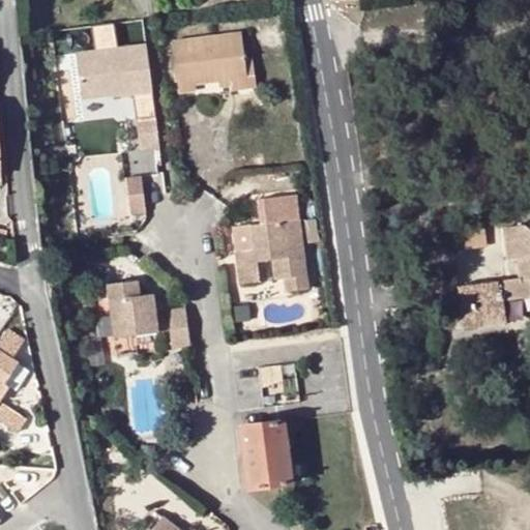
[(195,81),(218,78),(245,75),(240,32),(172,40),(178,90),(195,88),(195,81)]
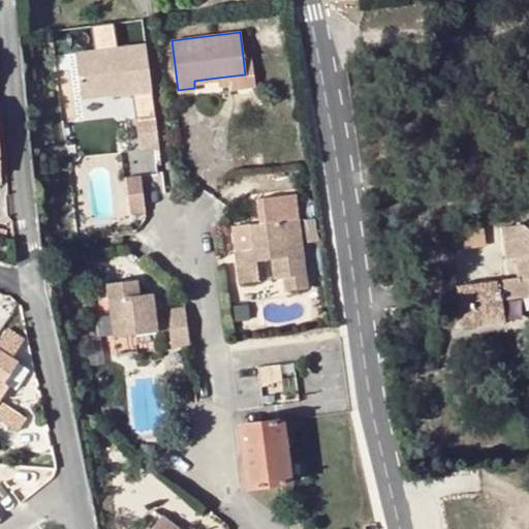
[(152,90),(146,42),(76,50),(80,93),(112,90),(112,94),(152,90)]
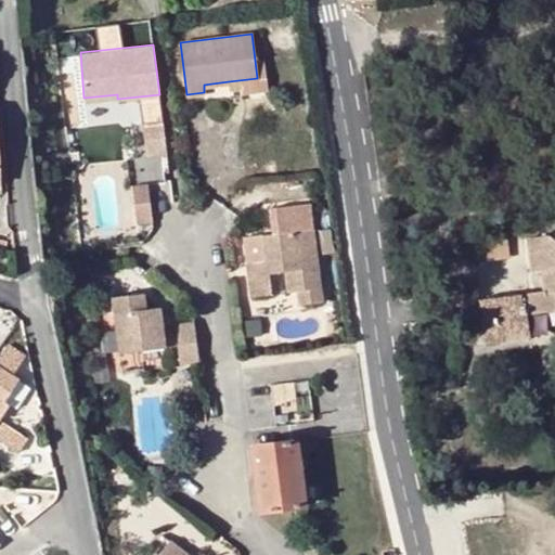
[(257,78),(229,81),(230,89),(242,88),(243,90),(266,87),(266,77),(257,78)]
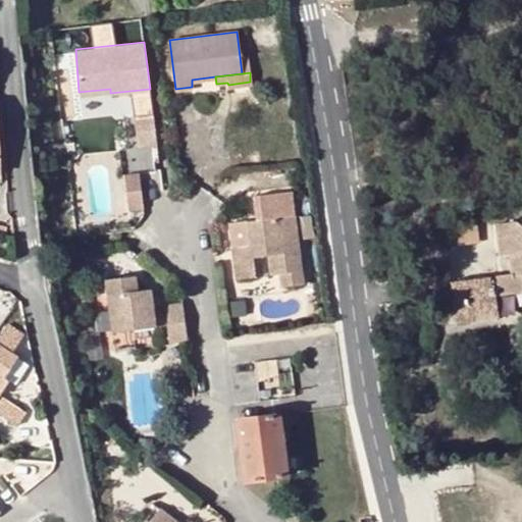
[(110,89),(79,92),(81,105),(111,102),(110,93),(110,89)]
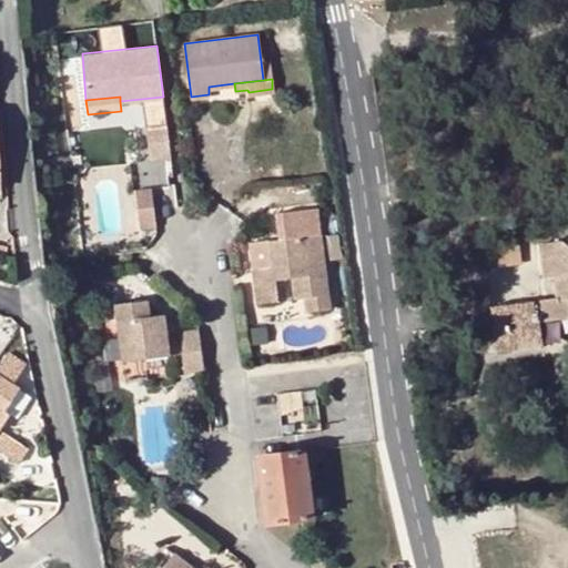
[(171,155),(165,121),(144,125),(150,158),(171,155)]
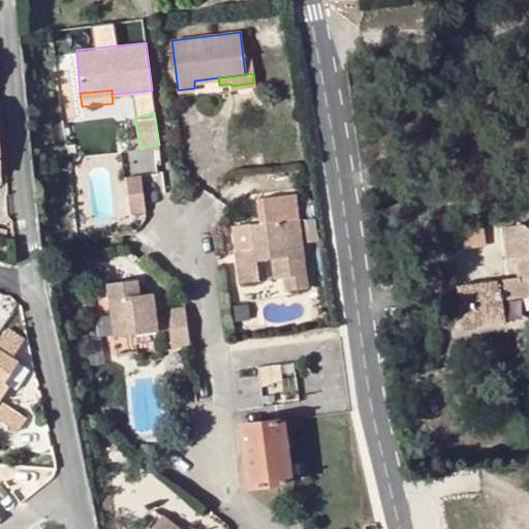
[(139,174),(124,176),(126,192),(142,191),(139,174)]
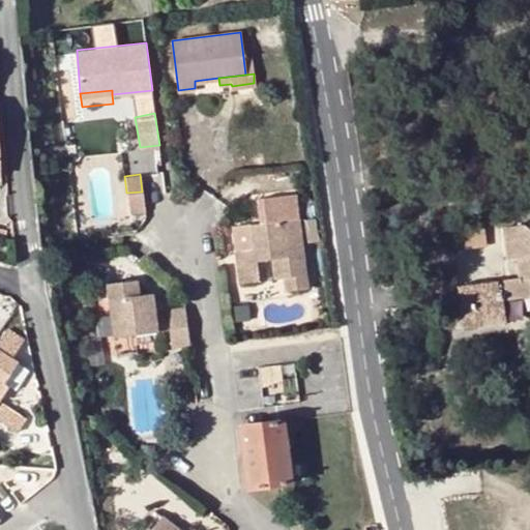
[(144,210),(142,192),(126,193),(128,212),(144,210)]
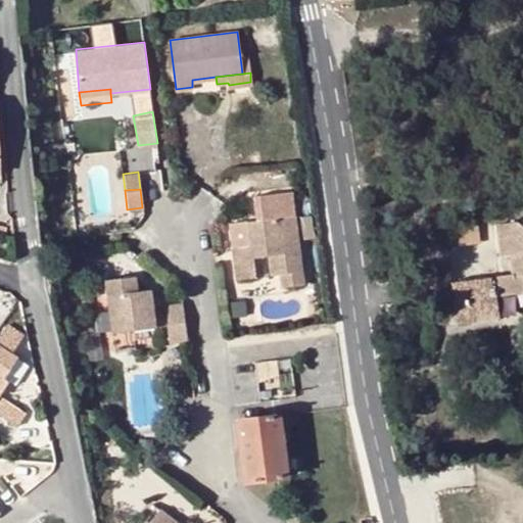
[(267,221),(247,222),(251,248),(241,249),(242,257),(233,257),(236,281),(255,279),(254,258),(269,257),(272,276),(281,276),(283,288),(302,286),(294,199),(266,202),(267,221)]
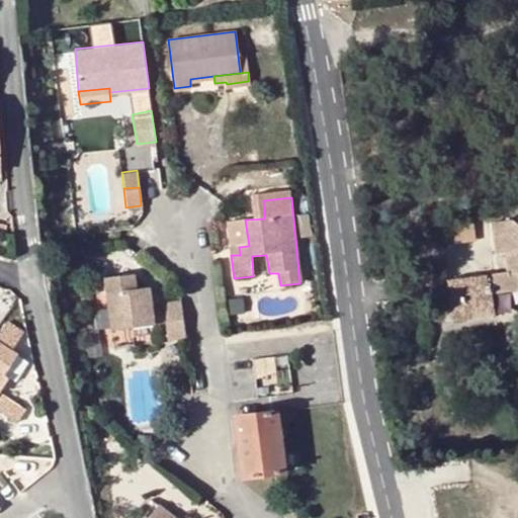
[(237,247),(239,247),(249,246),(245,220),(234,221),(237,247)]
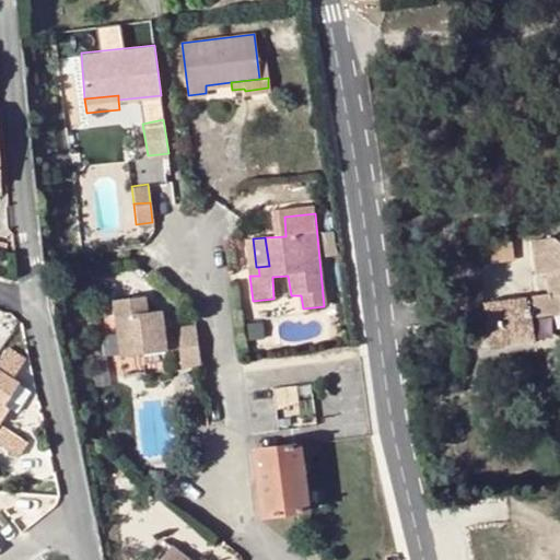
[(539,277),(550,276),(559,273),(559,244),(557,241),(536,243),(539,277)]
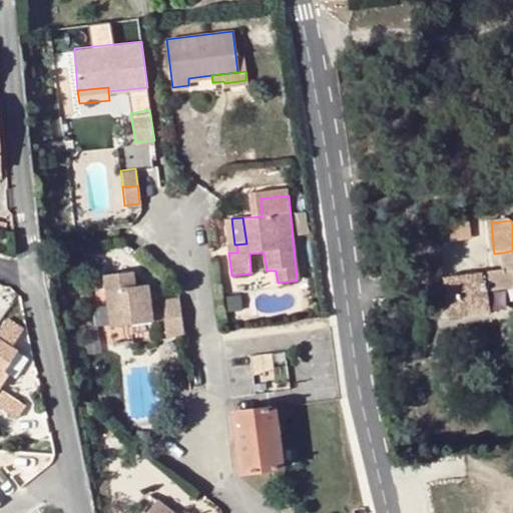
[(227,245),(228,252),(237,252),(236,244),(234,244),(227,245)]
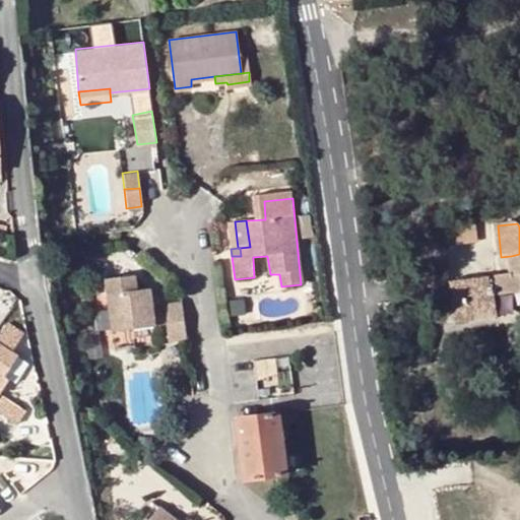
[(519,254),(511,256),(513,274),(519,273),(519,254)]
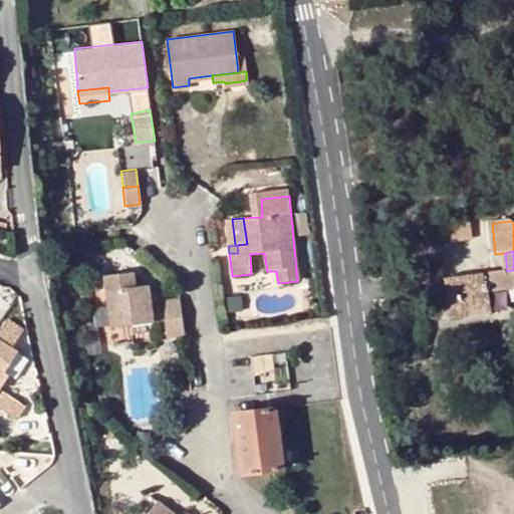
[(513,270),(507,271),(483,274),(485,290),(512,287),(513,284),(513,270)]
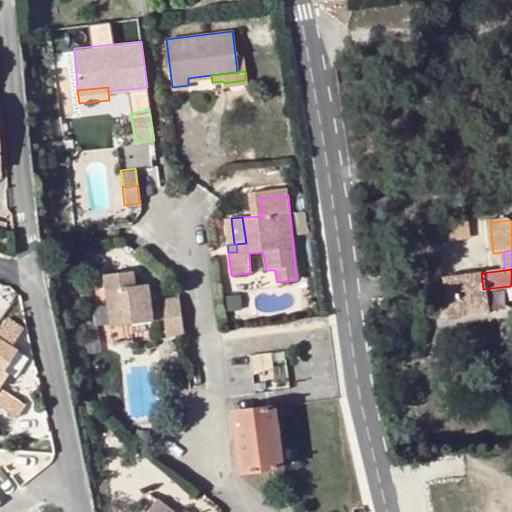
[(481,273),(442,277),(448,318),(463,316),(462,309),(485,307),(483,289),(481,273)]
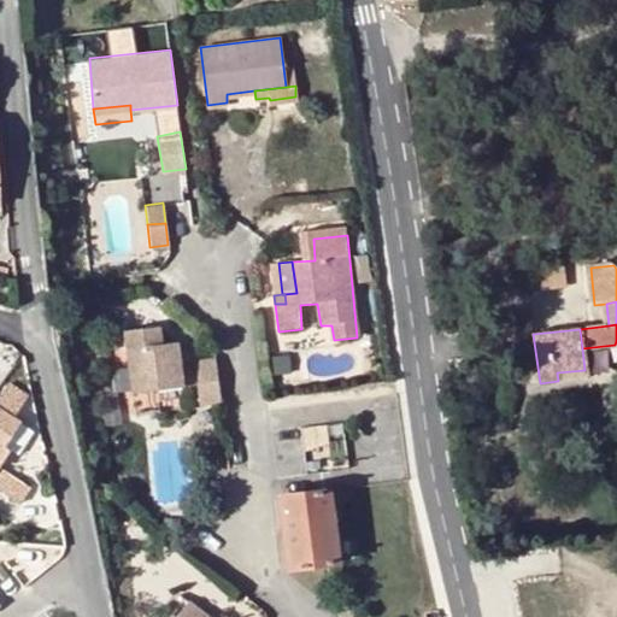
[(159,330),(125,335),(133,398),(183,392),(177,346),(162,347),(159,330)]
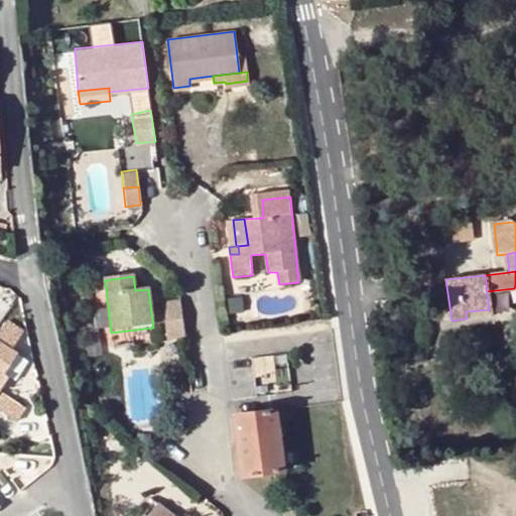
[(167,340),(185,338),(180,302),(163,303),(167,340)]
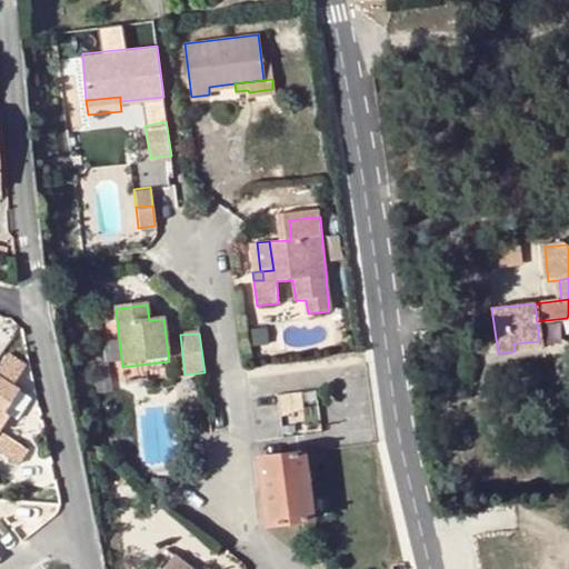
[(513,343),(515,351),(539,349),(539,341),(513,343)]
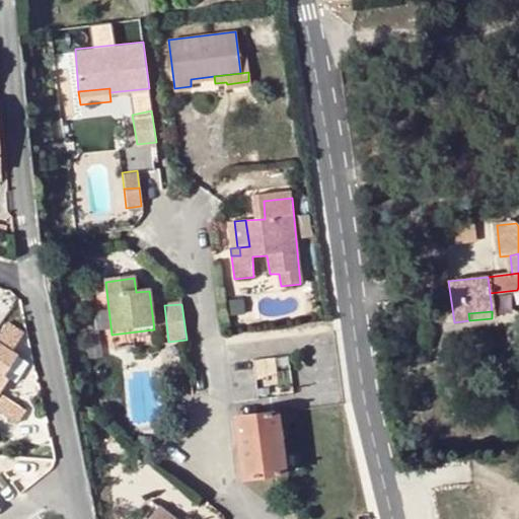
[(8,322),(0,335),(0,344),(12,352),(24,332),(8,322)]
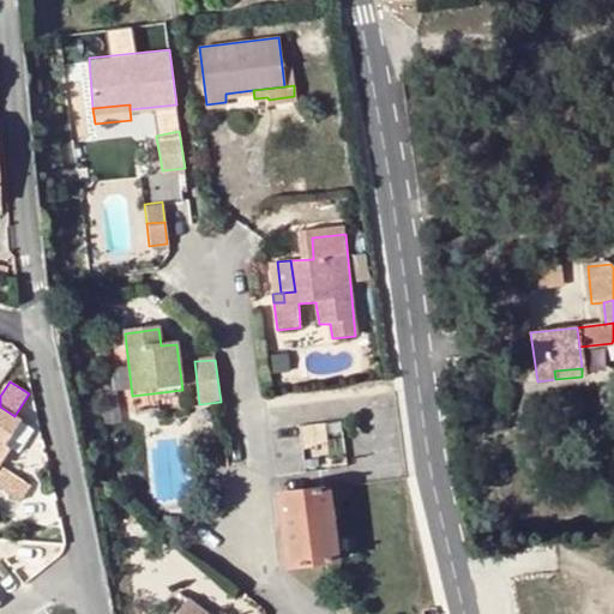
[(14,416),(0,407),(0,463),(11,447),(6,445),(22,421),(14,416)]
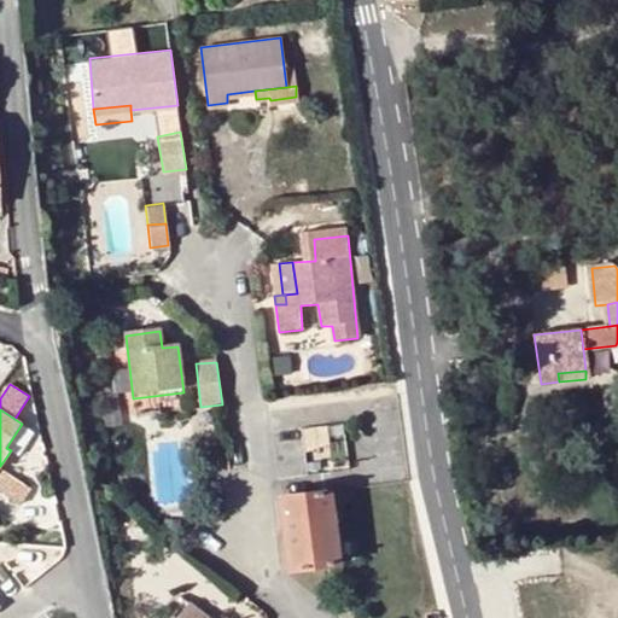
[(6,448),(11,450),(18,455),(34,431),(22,424),(6,448)]
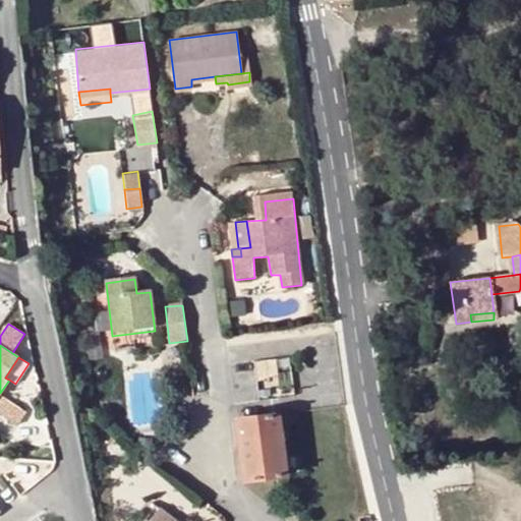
[(25,412),(0,394),(0,413),(17,425),(25,412)]
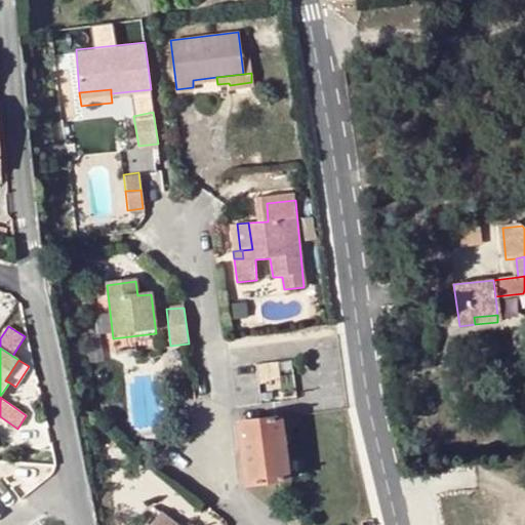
[(280,419),(239,423),(246,484),(287,480),(280,419)]
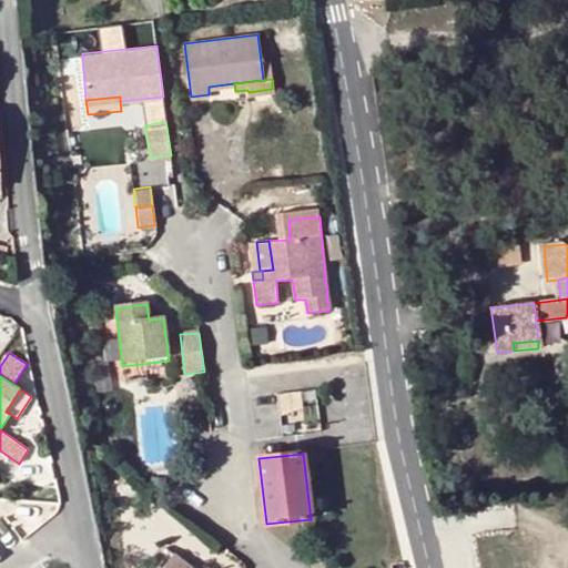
[(567,486),(553,487),(554,499),(567,498),(567,486)]
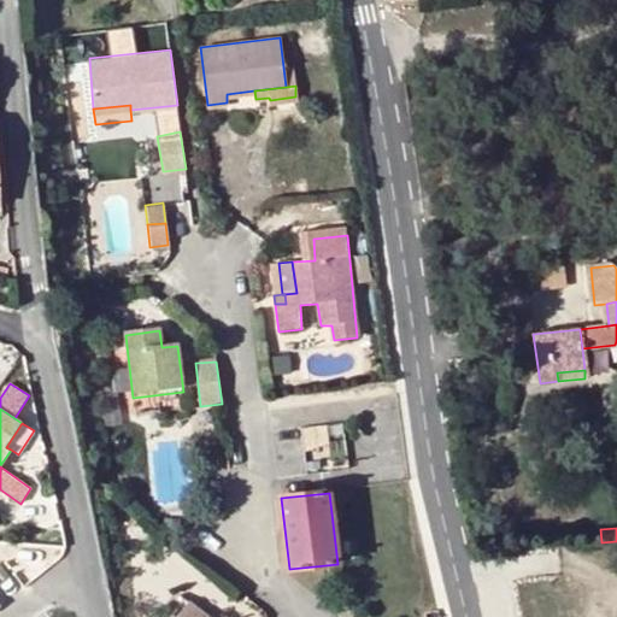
[(156,616),(172,616),(187,600),(174,592),(156,616)]
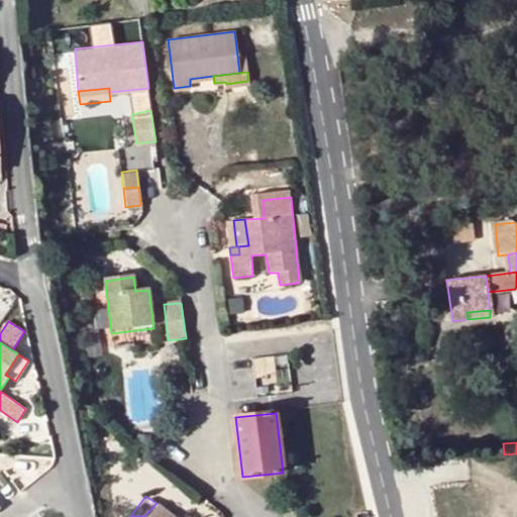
[(175,516),(157,503),(144,516),(175,516)]
